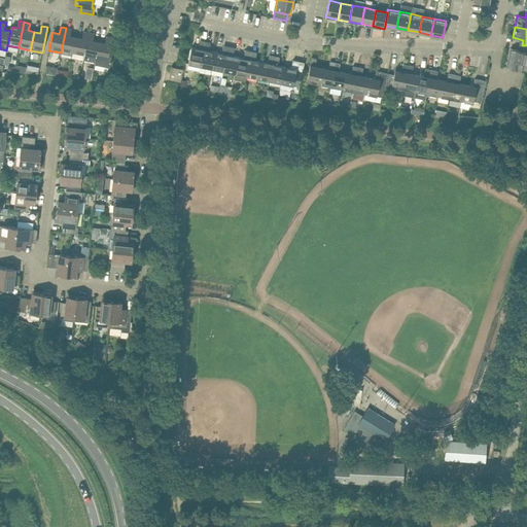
[(72,56),(76,37),(70,36),(71,29),(66,28),(61,53),(72,56)]
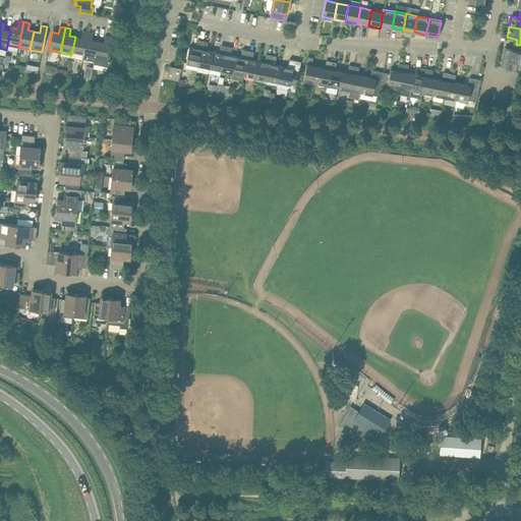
[(82,58),(88,32),(82,31),(80,38),(75,37),(71,55),(82,58)]
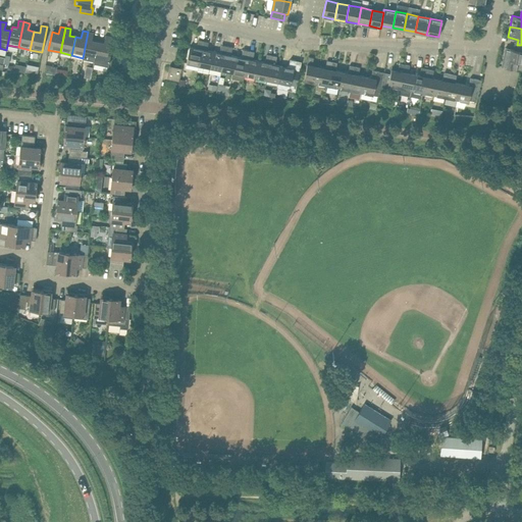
[(94,34),(88,32),(83,58),(94,60),(98,42),(92,40),(94,34)]
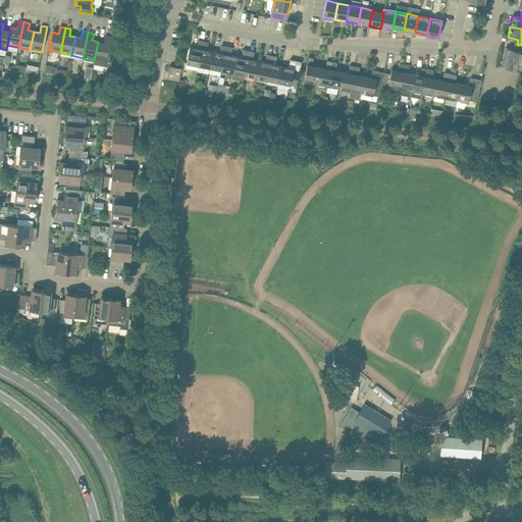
[(98,42),(94,60),(94,62),(108,65),(110,54),(107,54),(111,37),(105,36),(104,43),(98,42)]
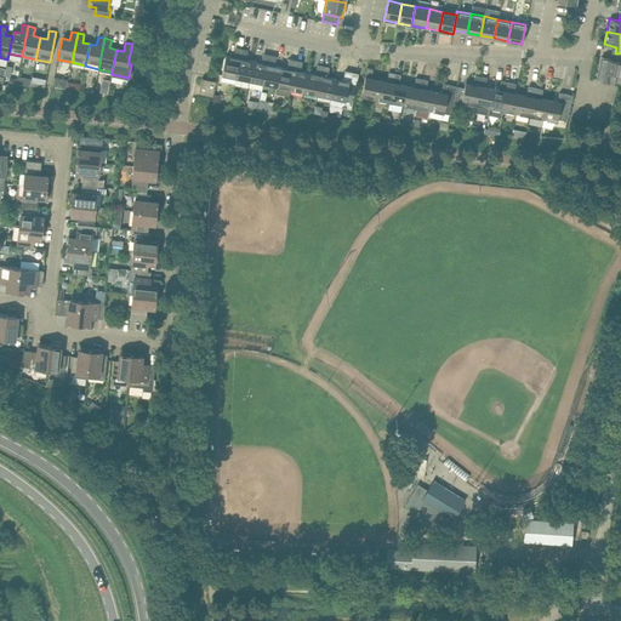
[(235,78),(241,49),(235,47),(234,57),(226,56),(222,74),(235,78)]
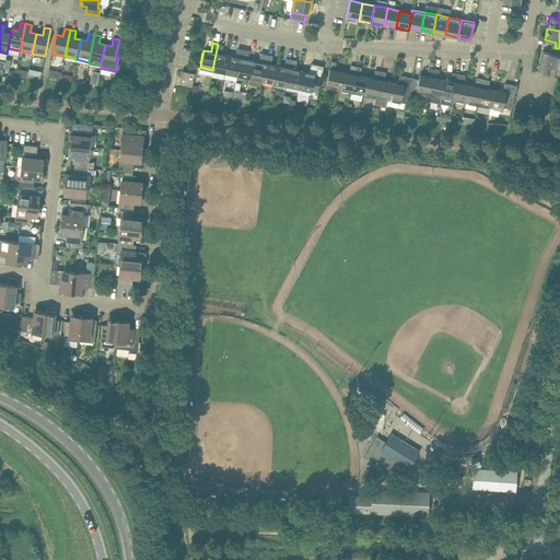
[(225,72),(229,55),(222,54),(223,45),(218,44),(212,70),(225,72)]
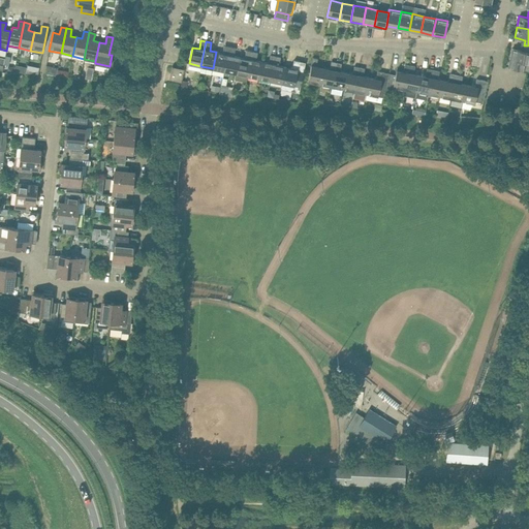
[(528,61),(528,58),(528,45),(524,45),(523,51),(512,49),(508,67),(528,71),(528,61)]
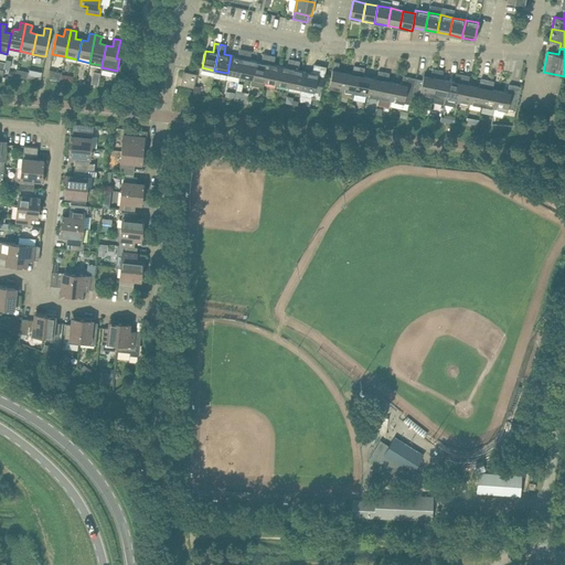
[(252,78),(255,61),(248,60),(251,51),(245,50),(243,55),(243,59),(240,75),(252,78)]
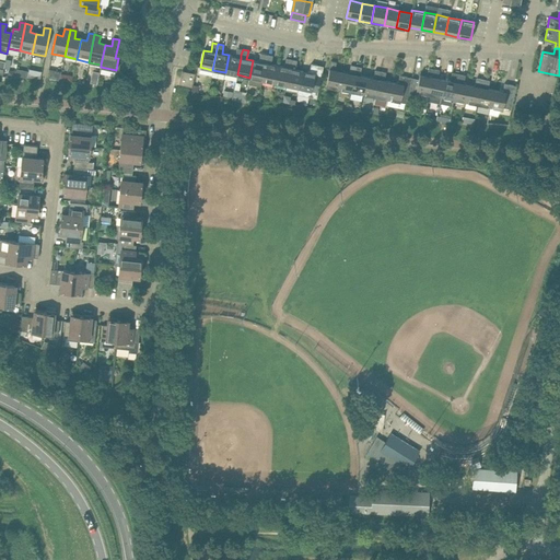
[(237,74),(241,58),(229,55),(225,72),(237,74)]
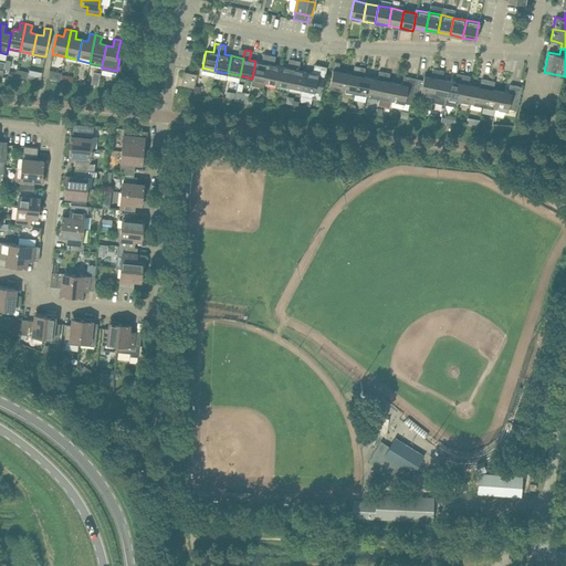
[(290,86),(294,60),(290,59),(287,67),(281,66),(278,83),(290,86)]
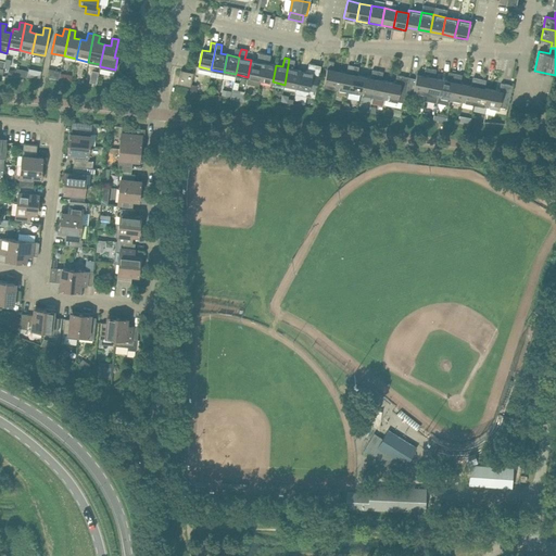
[(297,87),(300,70),(293,68),(295,60),(289,59),(285,85),(297,87)]
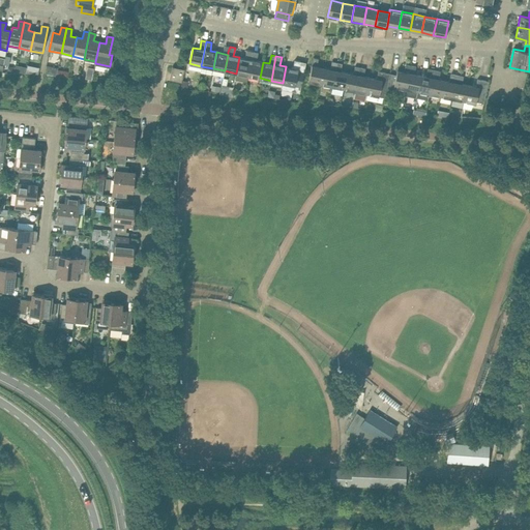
[(247,76),(252,59),(239,57),(236,74),(247,76)]
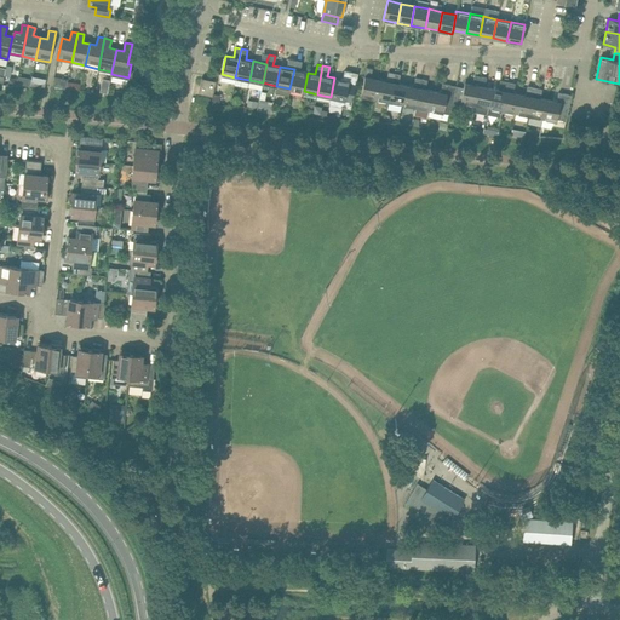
[(304,91),(308,73),(294,69),(290,89),(304,91)]
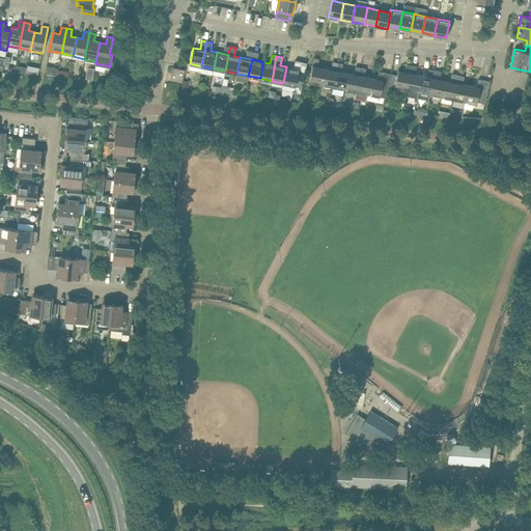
[(333,87),(337,62),(332,61),(331,70),(325,68),(320,84),(333,87)]
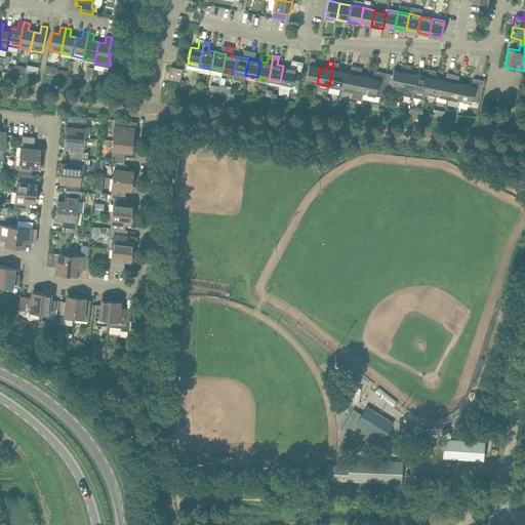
[(340,88),(344,72),(338,71),(337,68),(338,63),(333,62),(329,86),(340,88)]
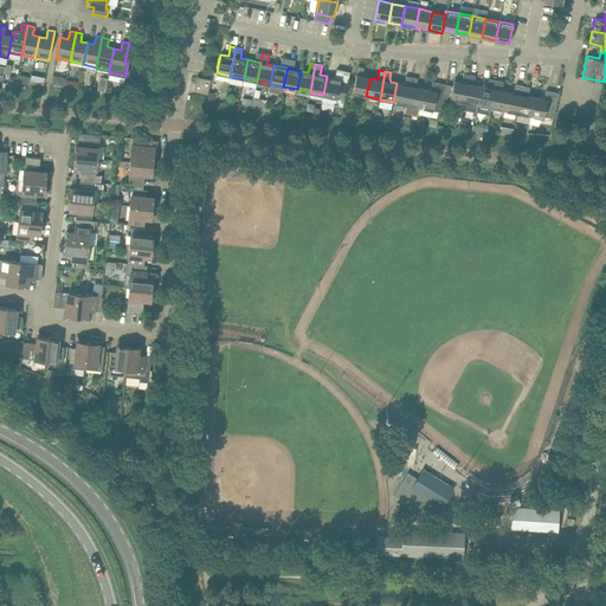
[(468,83),(469,81),(470,75),(464,73),(463,79),(461,82),(453,81),(453,85),(446,84),(442,103),(463,108),(464,102),(468,83)]
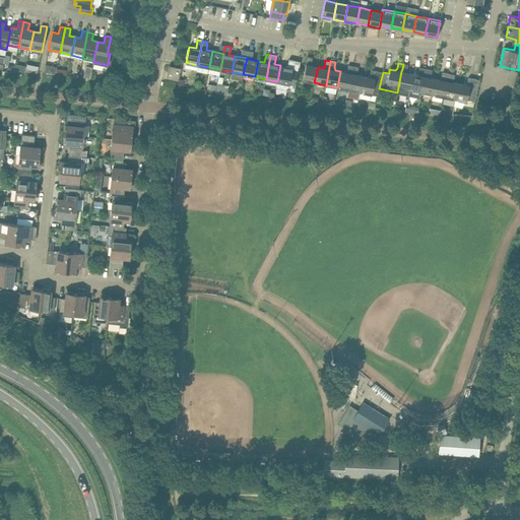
[(314,82),(318,67),(306,64),(303,80),(314,82)]
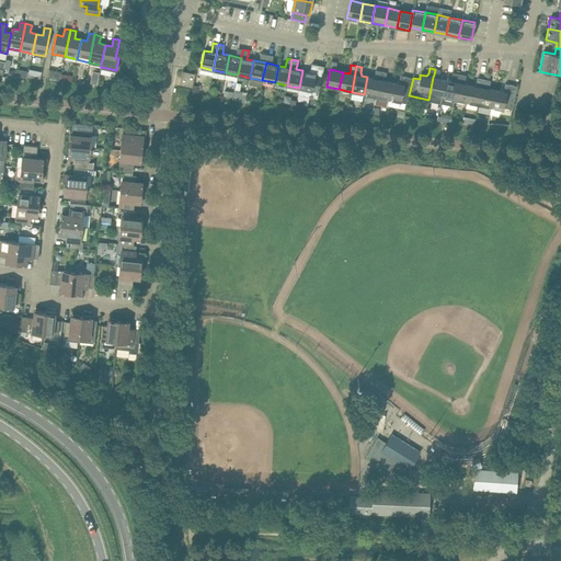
[(187,81),(190,71),(182,70),(180,84),(192,88),(193,82),(187,81)]
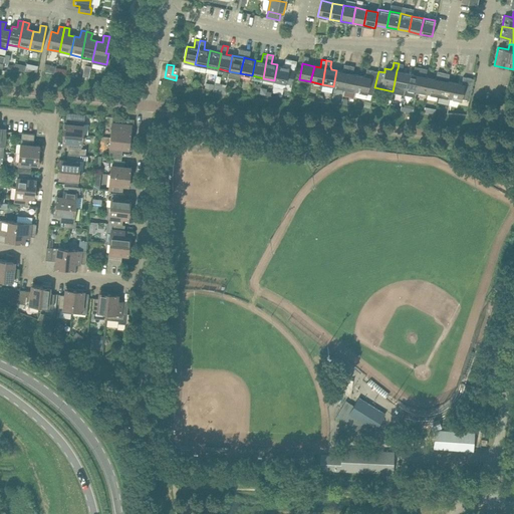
[(289,67),(277,64),(274,80),(273,85),(290,89),(291,84),(293,78),(295,68),(289,67)]
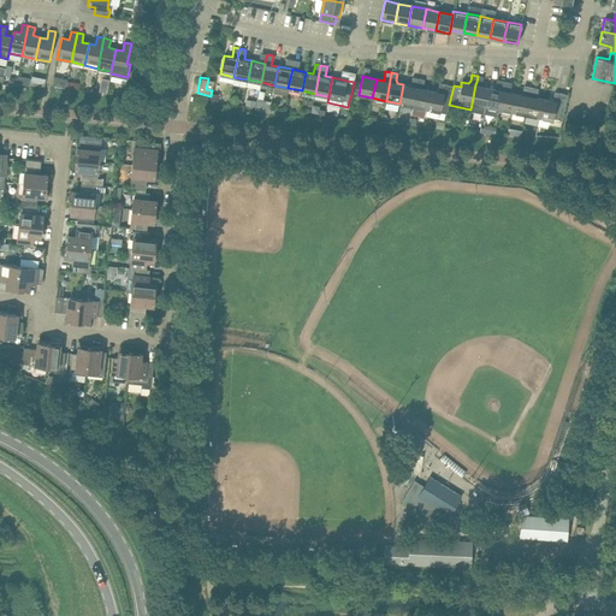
[(416,88),(418,84),(419,78),(413,77),(412,83),(409,86),(403,84),(400,104),(413,106),(416,88)]
